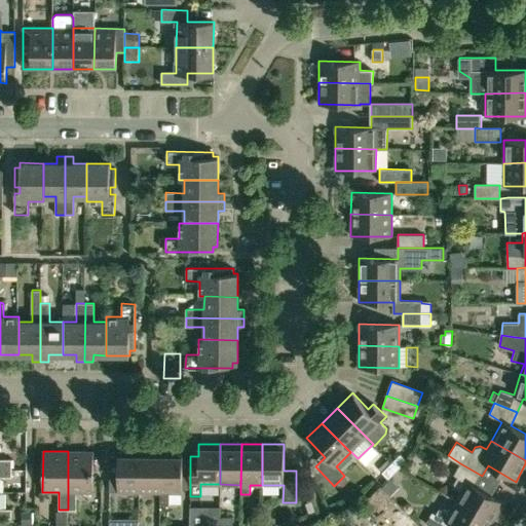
[(94,492),(94,451),(68,451),(68,510),(76,510),(77,492),(94,492)]
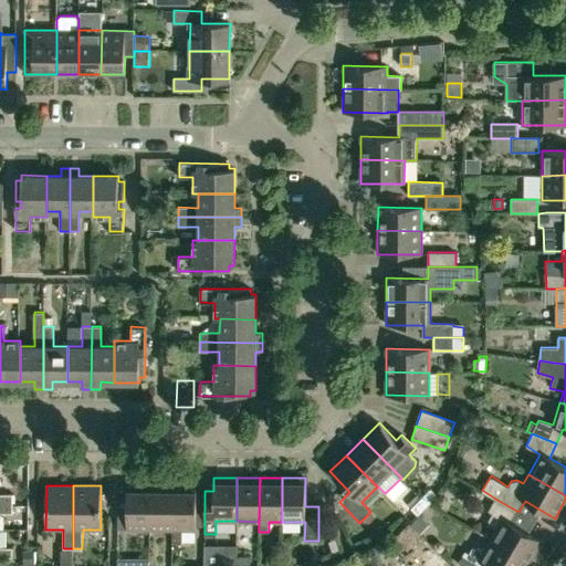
[(118,528),(127,528),(127,530),(150,530),(150,486),(127,486),(127,490),(118,490),(118,528)]
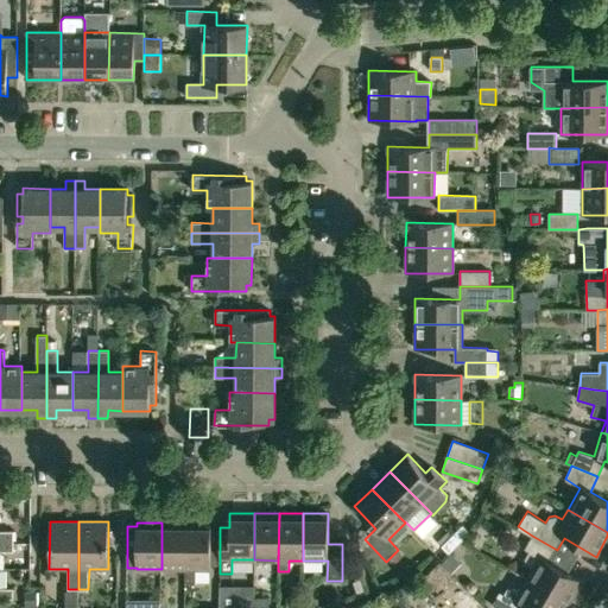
[(162,569),(185,569),(185,523),(162,523),(162,569)]
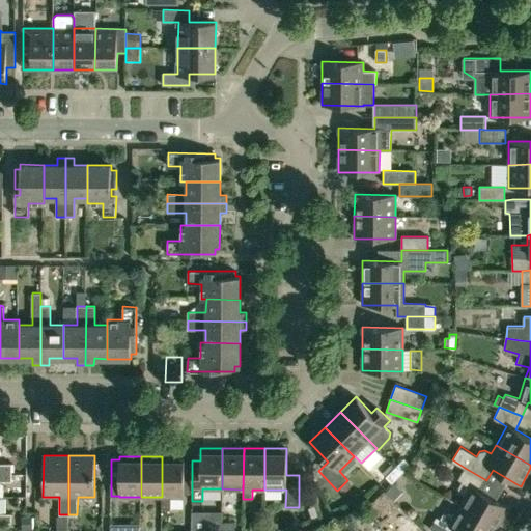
[(184,497),(184,456),(162,456),(162,497),(162,508),(170,507),(170,497),(184,497)]
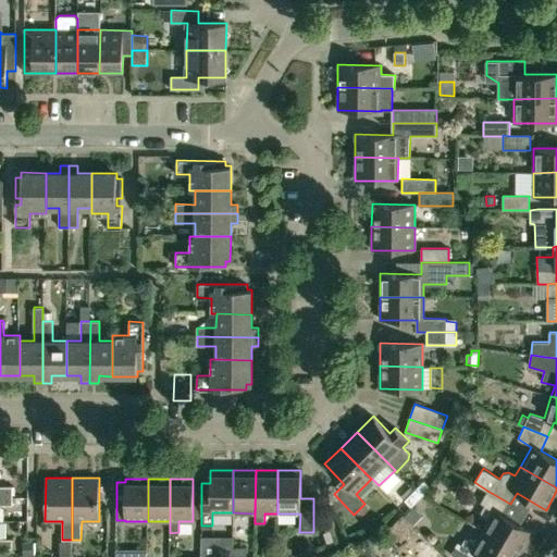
[(421,497),(431,487),(424,481),(415,491),(421,497)]
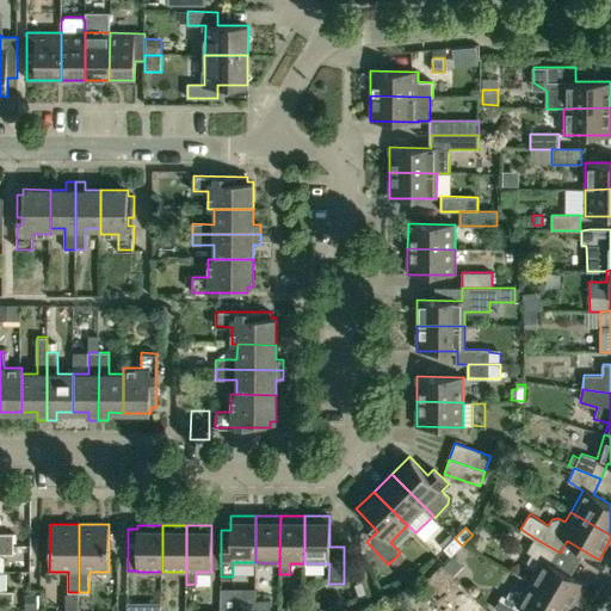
[(0,543),(13,544),(13,534),(0,532),(0,543)]
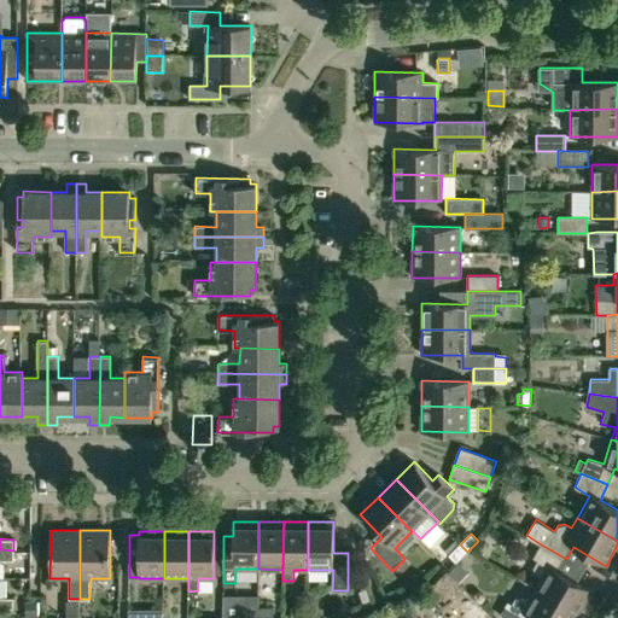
[(456,563),(467,552),(460,544),(449,555),(456,563)]
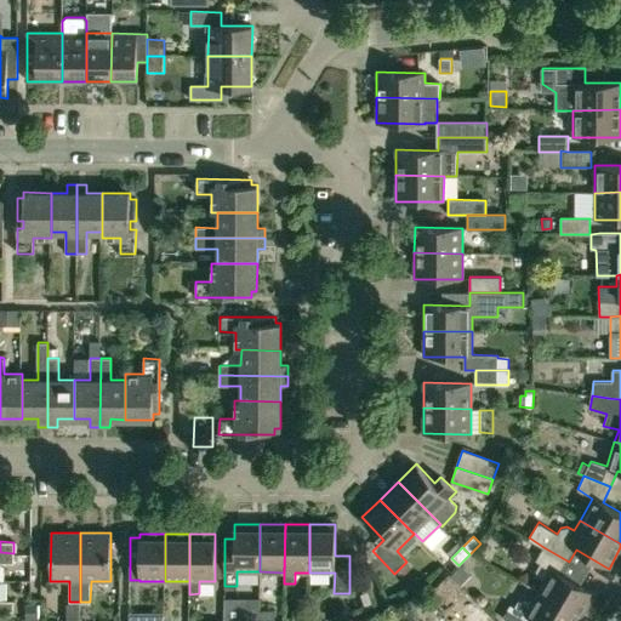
[(562,574),(569,562),(543,547),(536,560),(540,563),(536,571),(537,575),(545,580),(539,591),(581,616),(594,593),(562,574)]
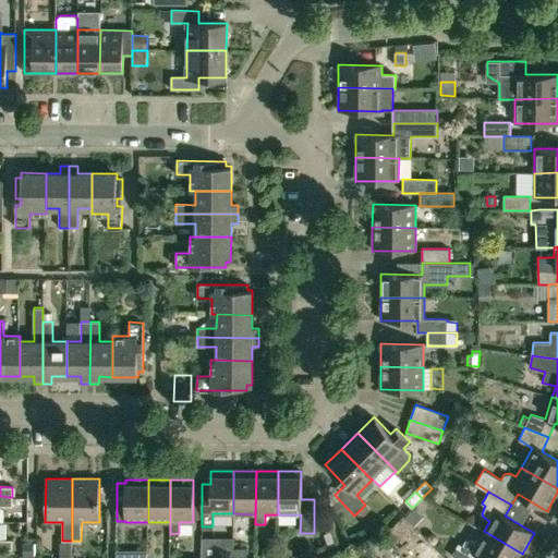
[(0,496),(0,506),(12,506),(12,497),(0,496)]
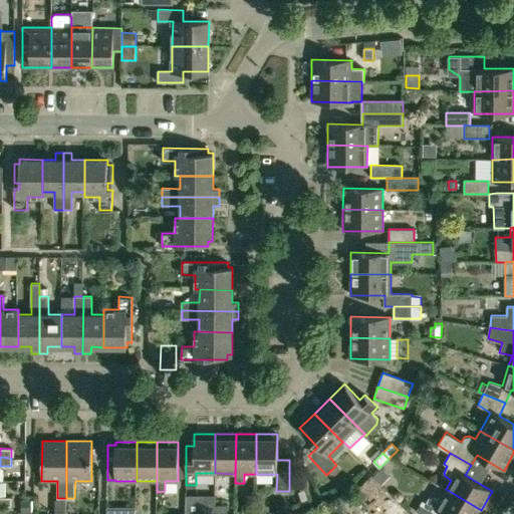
[(446,489),(440,499),(429,497),(426,502),(423,500),(416,512),(419,513),(442,513),(443,513),(478,513),(481,510),(446,489)]
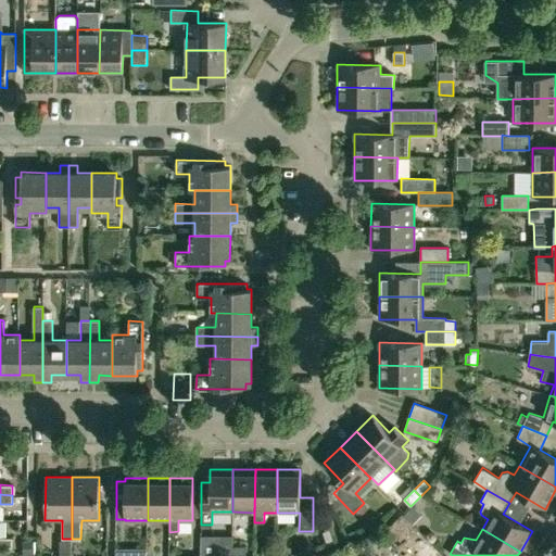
[(0,538),(0,547),(12,547),(12,538),(0,538)]
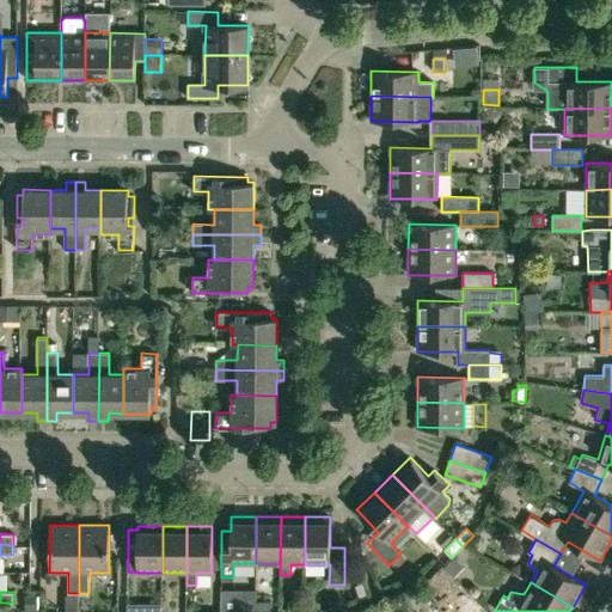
[(65,594),(65,611),(78,611),(79,594),(65,594)]
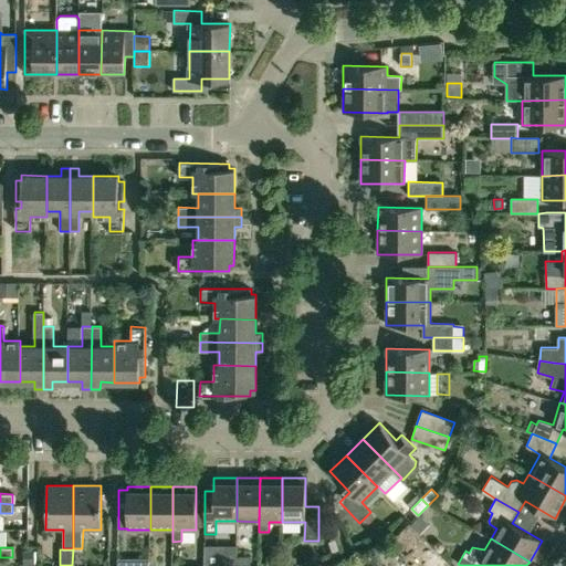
[(222,565),(236,565),(237,556),(222,556),(222,565)]
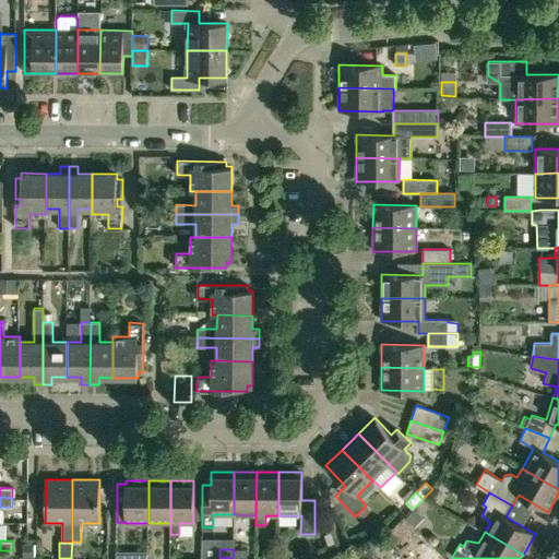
[(247,558),(247,549),(234,549),(233,558),(247,558)]
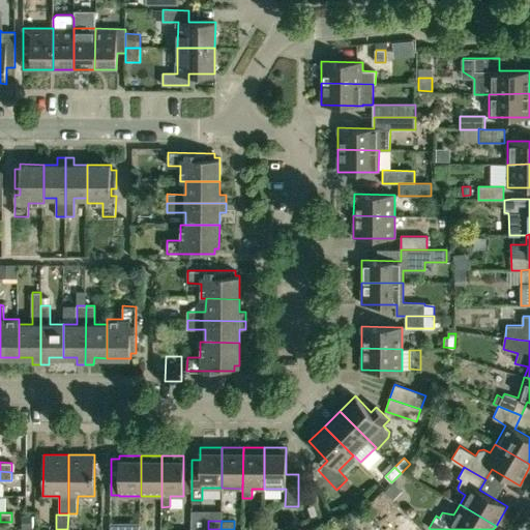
[(263,529),(264,521),(251,521),(249,529),(263,529)]
